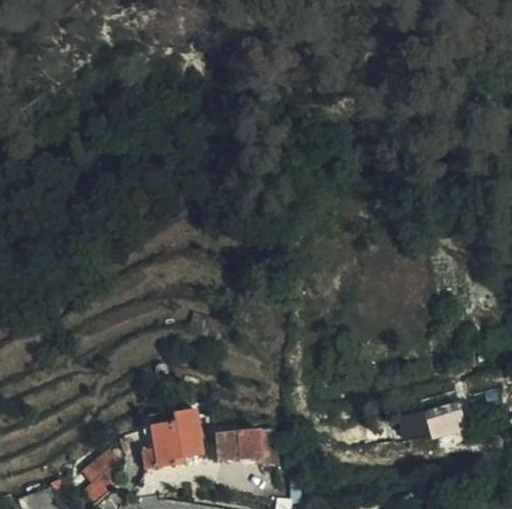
[(511,400),(511,389),(502,392),(505,403),(511,400)]
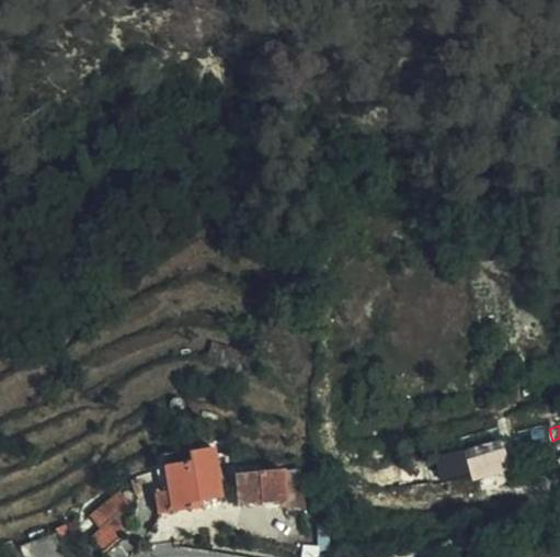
[(214,445),(189,450),(191,459),(164,464),(168,489),(171,509),(191,504),(190,499),(203,497),(221,492),(214,445)]
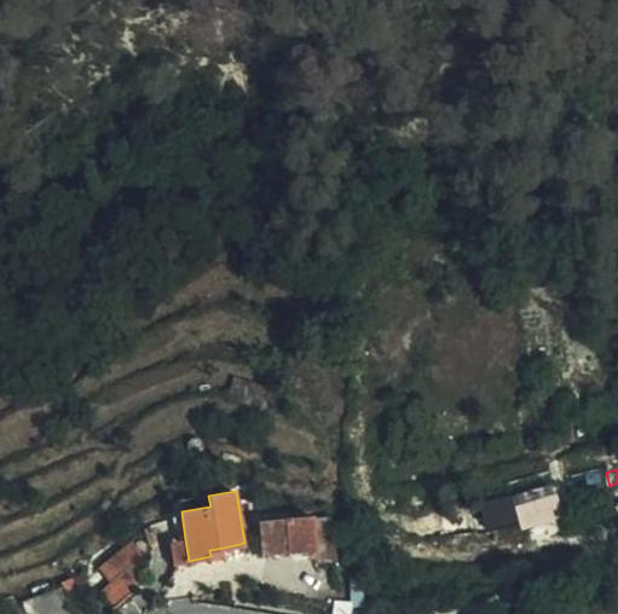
[(524,522),(560,513),(555,494),(518,504),(524,522)]
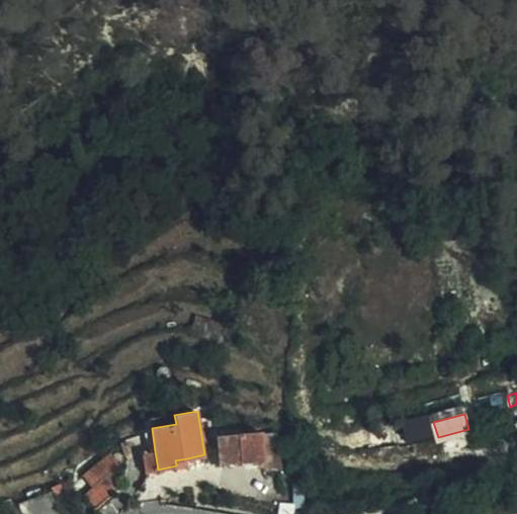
[(176,424),(174,415),(150,420),(152,428),(176,424)]
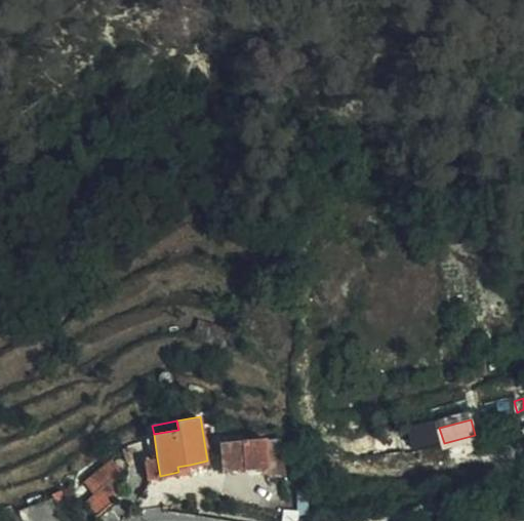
[(279,438),(264,439),(266,464),(268,475),(284,473),(279,438)]
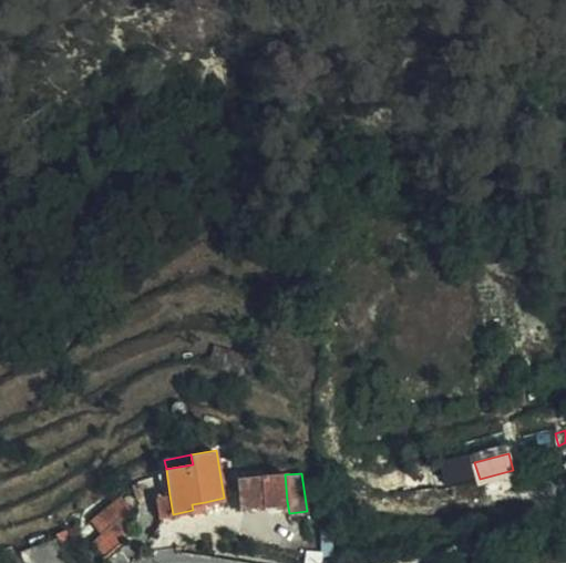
[(287,501),(285,474),(236,478),(239,505),(287,501)]
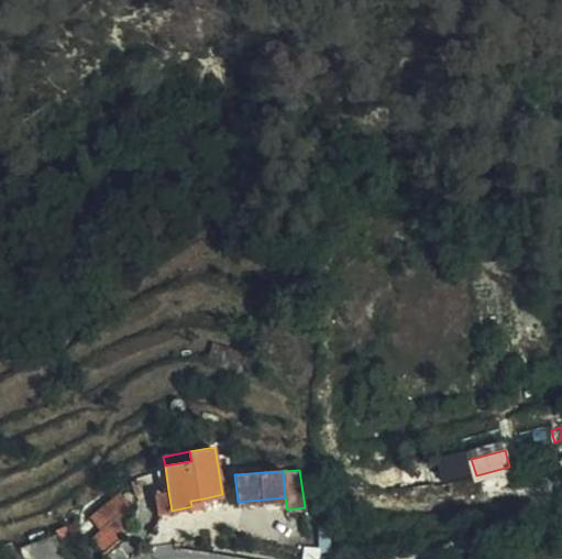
[(90,516),(100,527),(120,511),(130,502),(120,491),(90,516)]
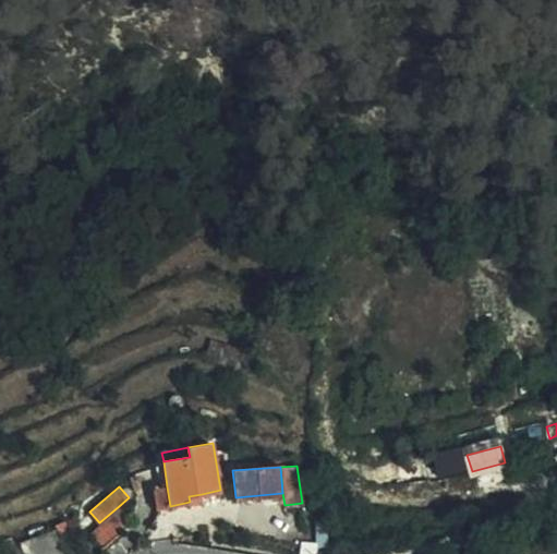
[(170,506),(167,486),(154,489),(157,508),(170,506)]
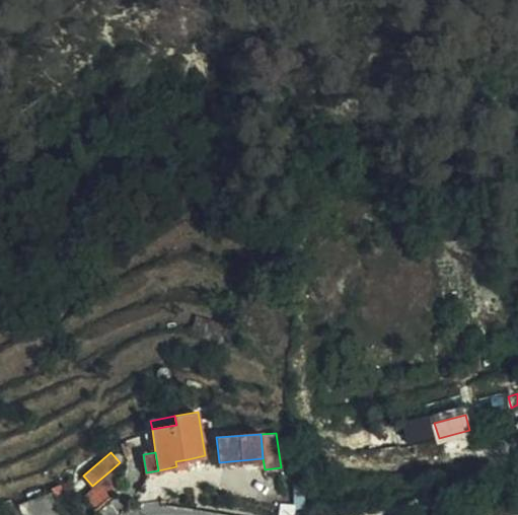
[(111,470),(92,486),(82,494),(94,507),(122,484),(111,470)]
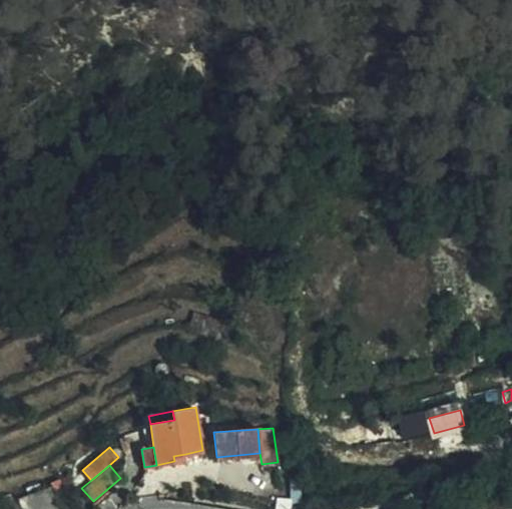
[(63,486),(59,478),(50,481),(54,490),(63,486)]
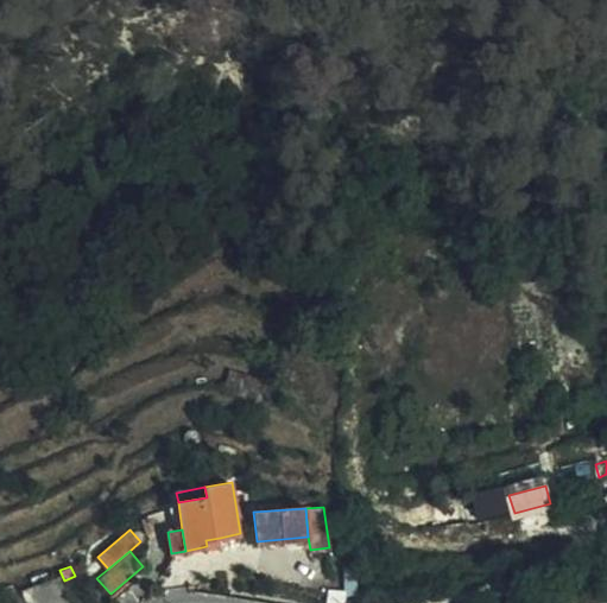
[(341,602),(342,591),(329,590),(327,602),(341,602)]
